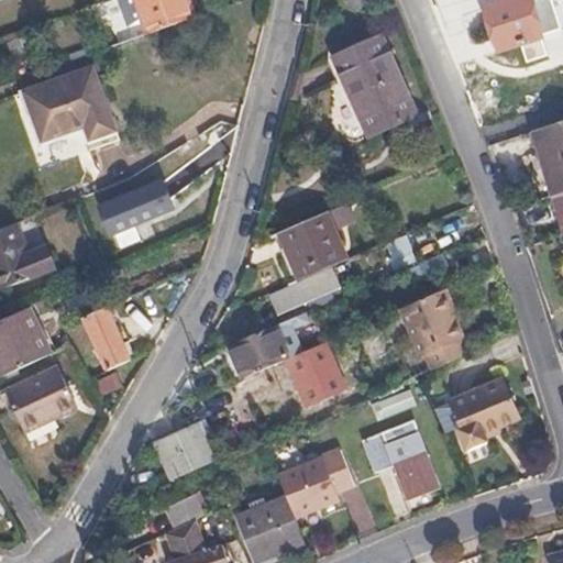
[(195,8),(190,0),(139,0),(148,24),(195,8)]
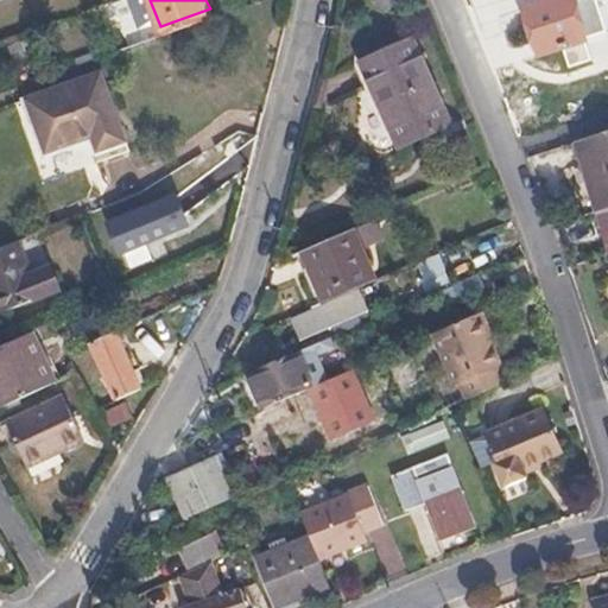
[(584,36),(571,0),(529,0),(524,1),(540,49),(584,36)]
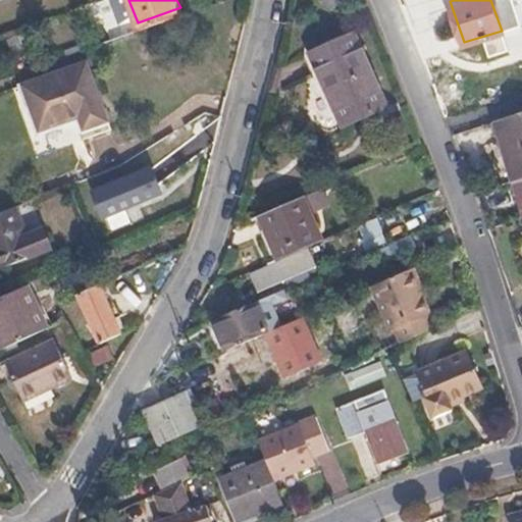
[(301,54),(307,69),(330,125),(386,103),(356,32),(301,54)]
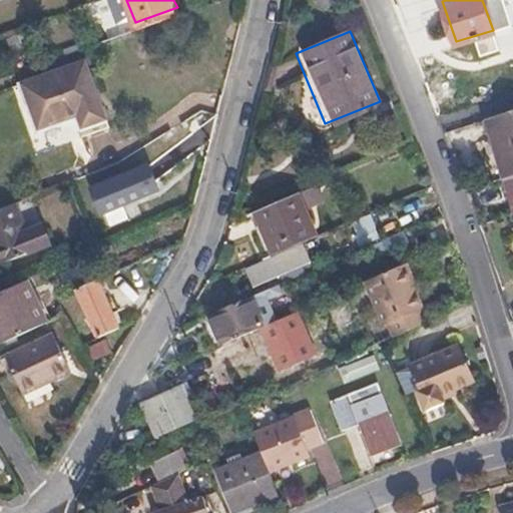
[(107,121),(83,56),(12,81),(37,146),(107,121)]
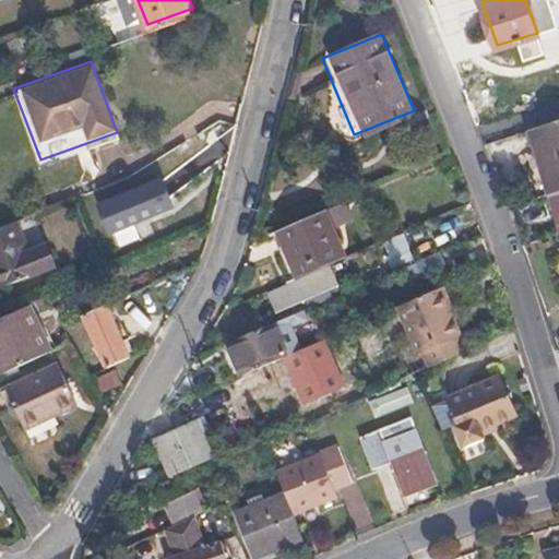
[(558,123),(528,133),(549,194),(558,225),(558,123)]
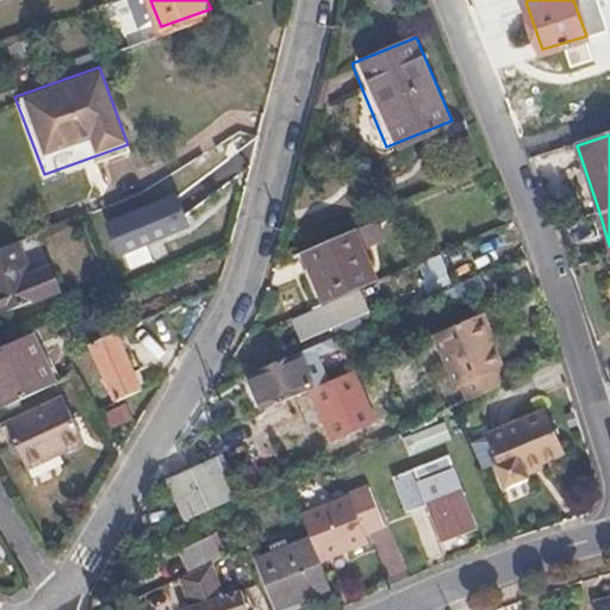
[(123,250),(191,222),(178,193),(110,222),(123,250)]
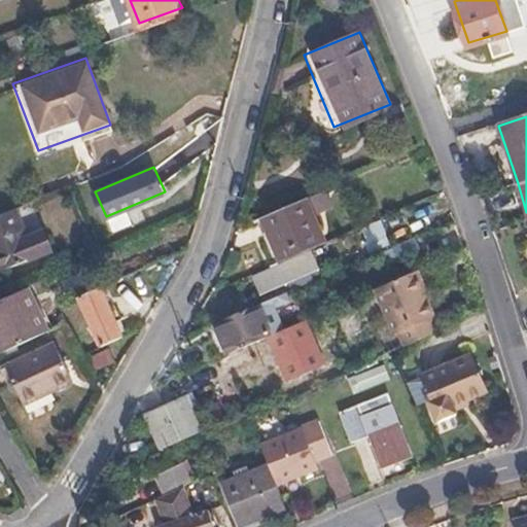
[(50,246),(43,227),(27,234),(16,207),(0,213),(0,267),(0,268),(50,246)]
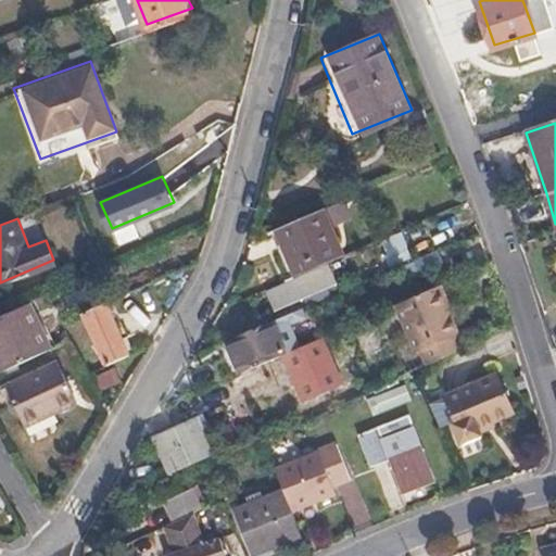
[(324,267),(305,224),(260,243),(278,286),(324,267)]
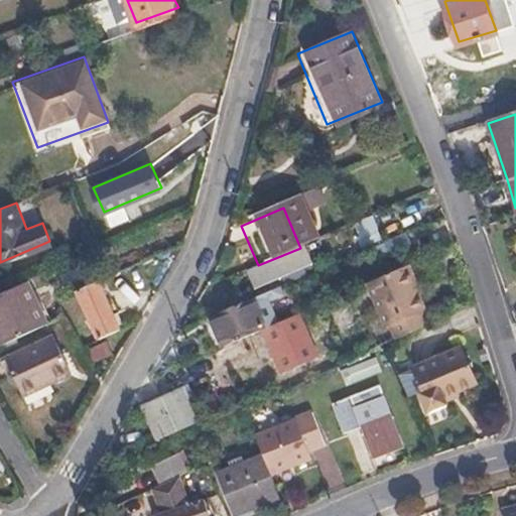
[(373,217),(352,219),(356,243),(376,240),(373,217)]
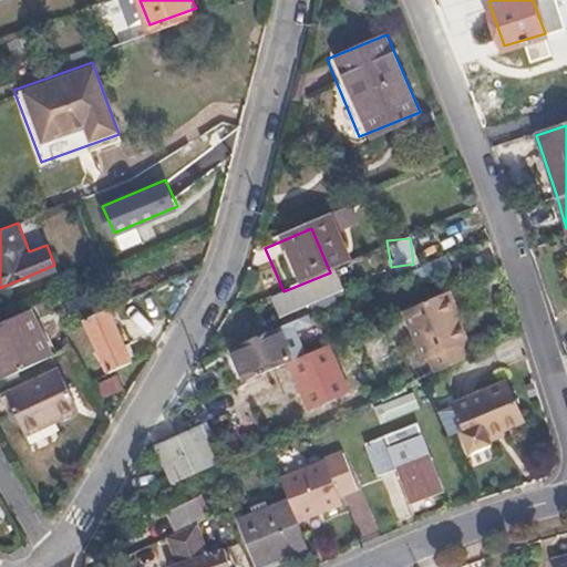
[(281,318),(342,291),(334,275),(274,301),(281,318)]
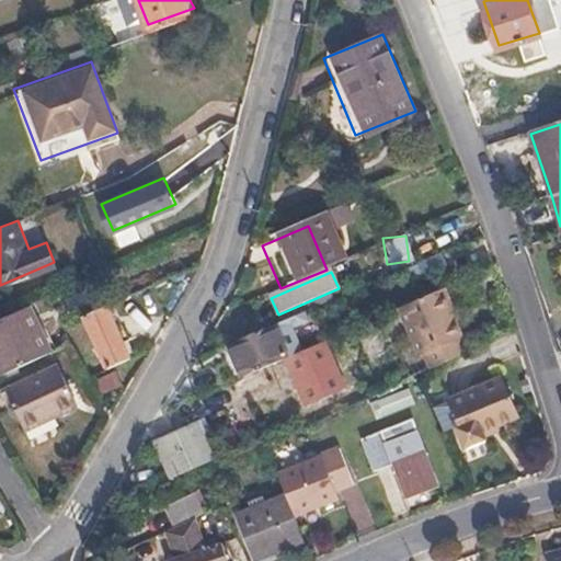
[(464,353),(459,343),(464,340),(451,315),(457,312),(446,289),(398,310),(420,359),(425,357),(430,369),(464,353)]
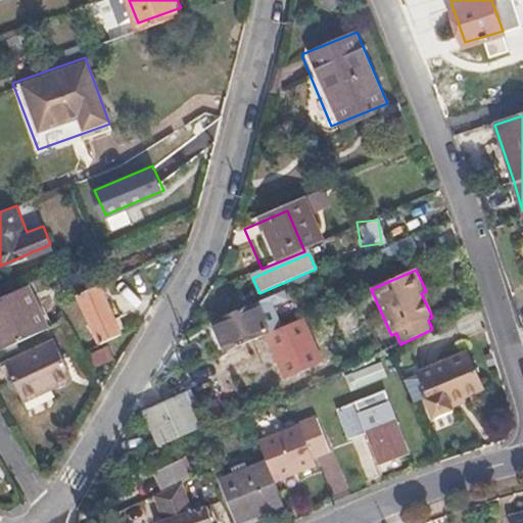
[(111,308),(99,283),(78,292),(90,318),(111,308)]
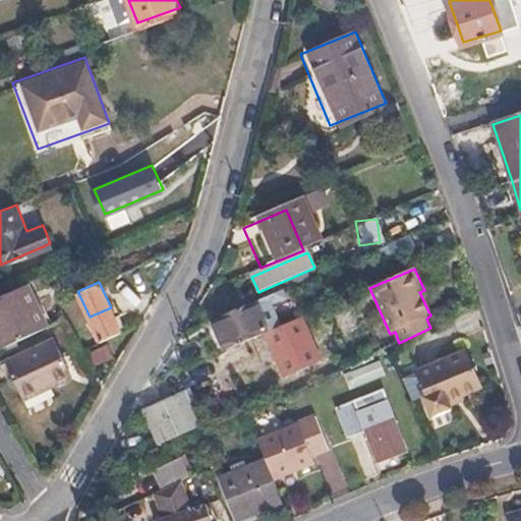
[(0,347),(43,327),(23,285),(0,295),(0,347)]
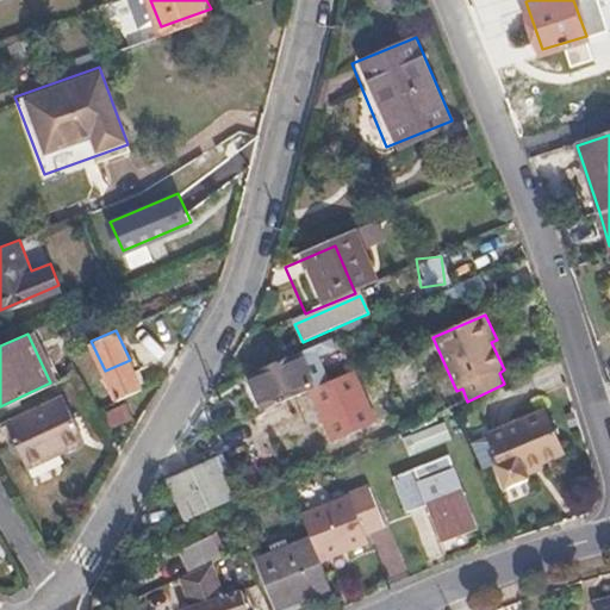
[(263,414),(273,409),(336,380),(321,347),(259,373),(249,378),(263,414)]
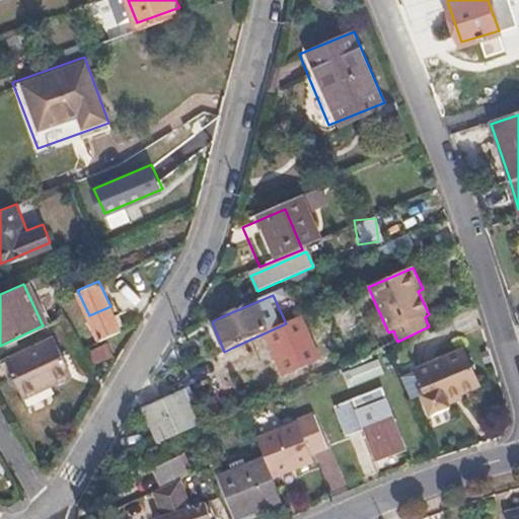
[(122,330),(110,306),(89,315),(101,340),(122,330)]
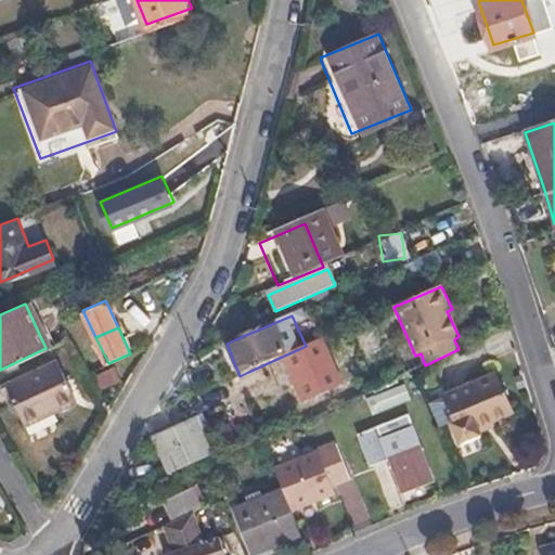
[(75,400),(55,358),(5,383),(24,424),(75,400)]
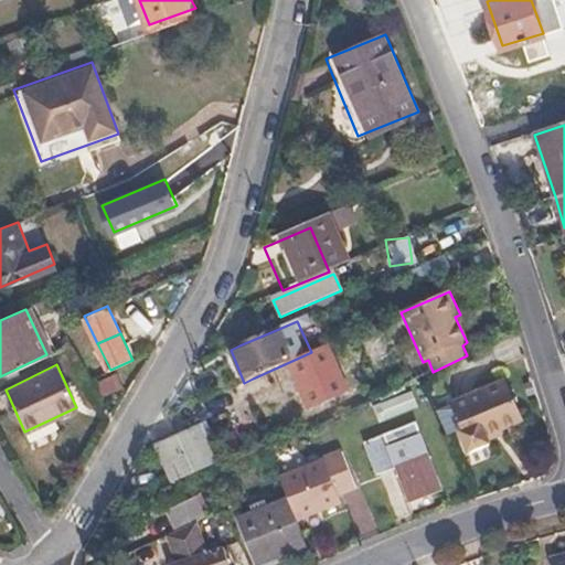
[(525,423),(515,400),(507,381),(437,412),(449,438),(459,435),(469,458),(492,447),(489,438),(525,423)]
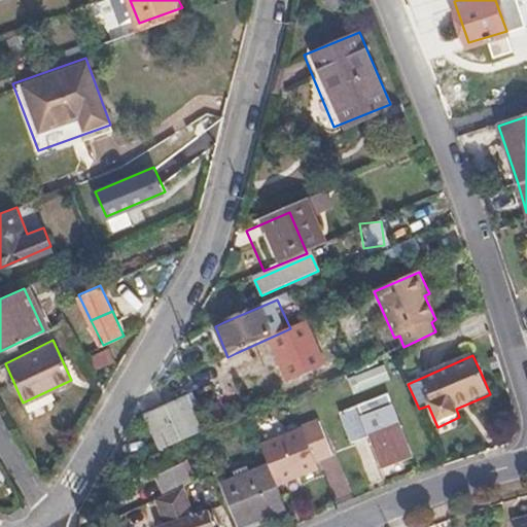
[(351,388),(384,382),(382,370),(349,376),(351,388)]
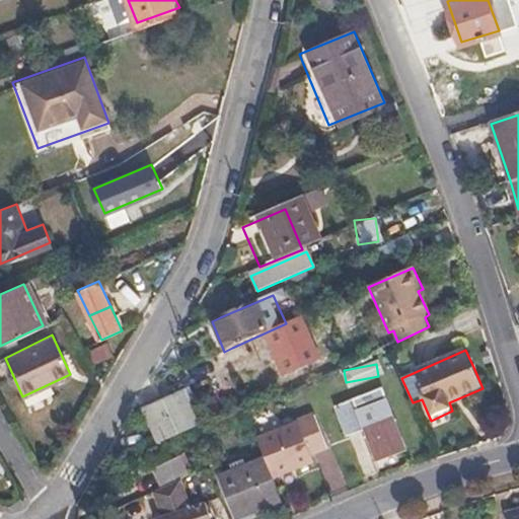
[(347,434),(357,430),(365,428),(377,455),(406,444),(382,386),(335,403),(345,433),(347,434)]
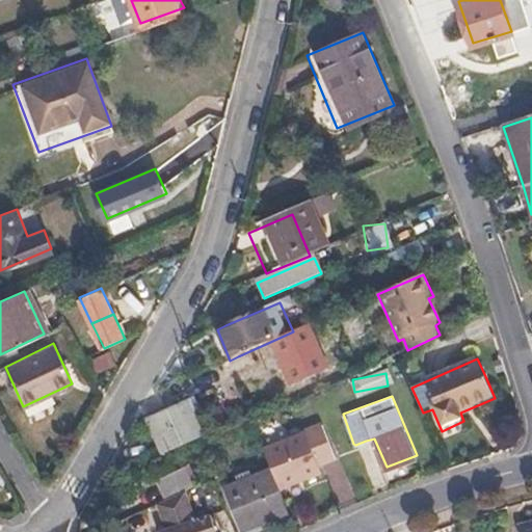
[(134,424),(142,443),(152,462),(189,445),(178,421),(185,418),(179,404),(134,424)]
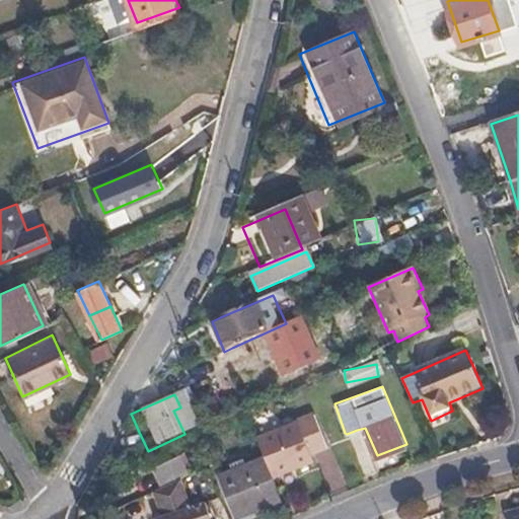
[(328,446),(315,414),(296,421),(309,453),(328,446)]
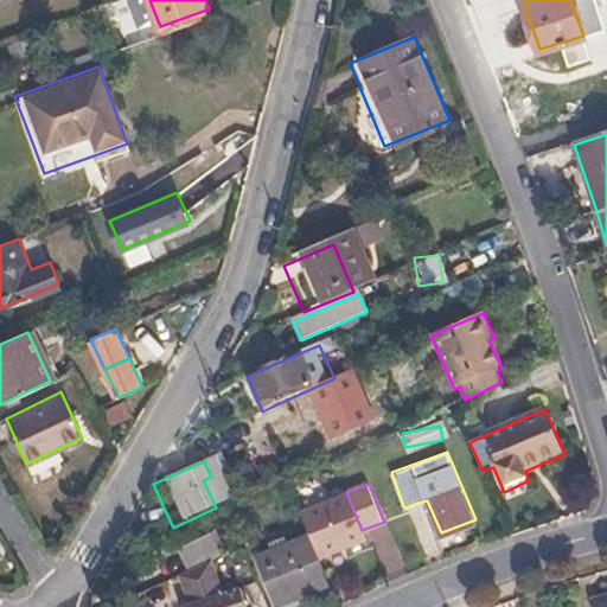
[(318,558),(359,541),(366,540),(362,530),(346,492),(299,511),(310,537),(318,558)]
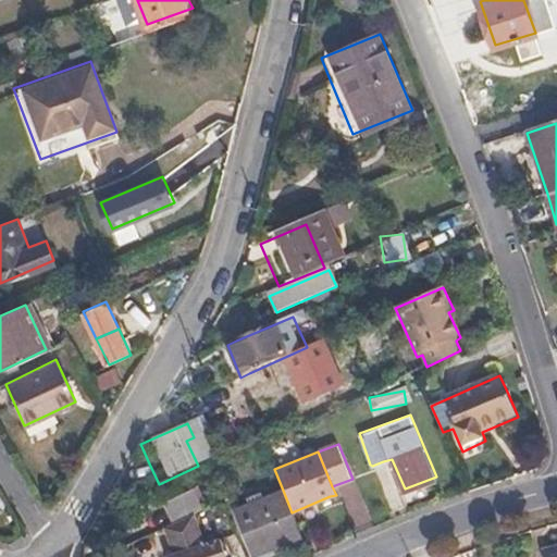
[(206,511),(198,490),(171,500),(178,522),(197,515),(206,511)]
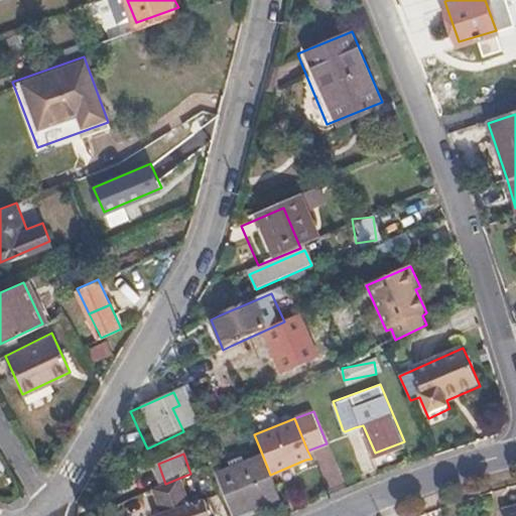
[(263,457),(233,468),(215,476),(230,515),(279,496),(270,475),(263,457)]
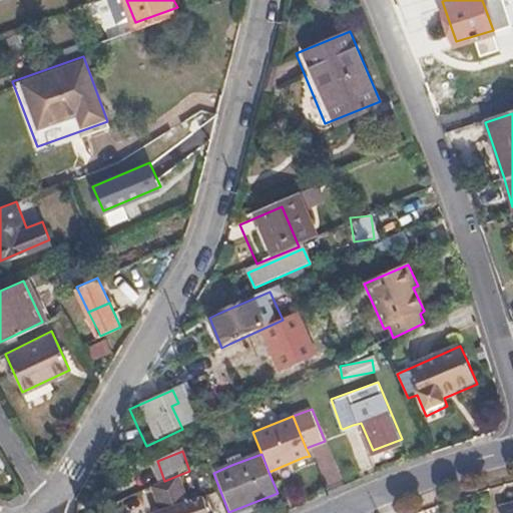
[(208,512),(204,498),(189,502),(181,474),(164,481),(157,484),(163,509),(156,510),(157,512),(208,512)]
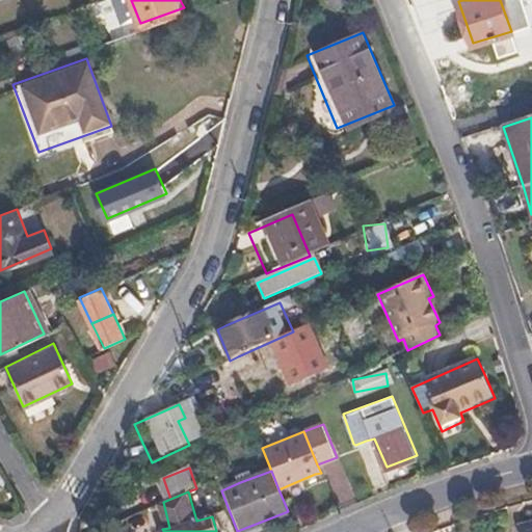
[(531,531),(531,523),(516,527),(517,531),(531,531)]
